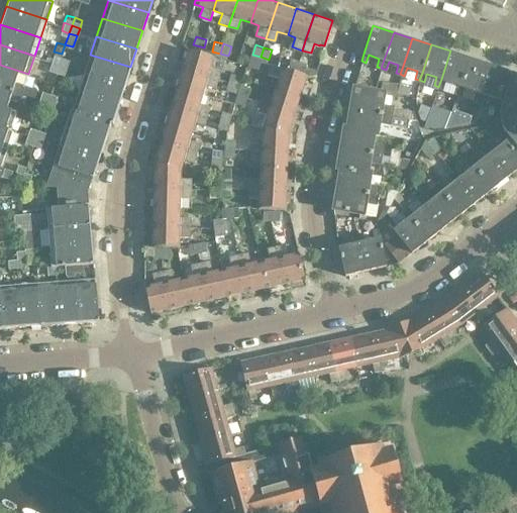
[(188,48),(183,67),(218,77),(221,68),(211,65),(213,55),(193,49),(188,48)]
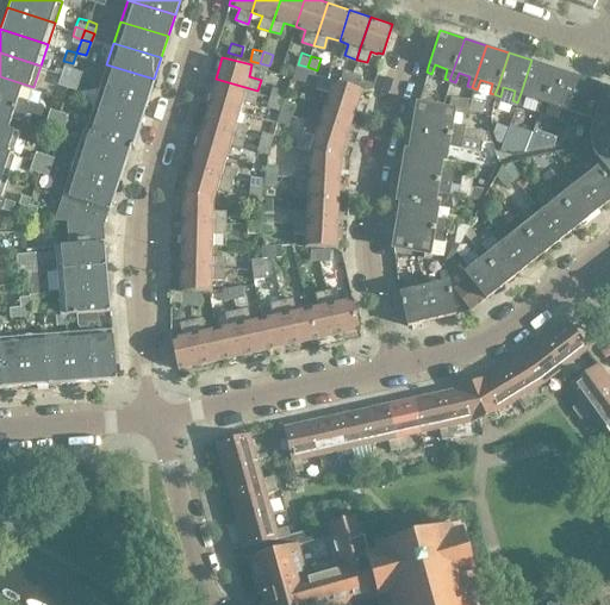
[(531,60),(521,93),(517,103),(523,104),(527,94),(539,99),(535,107),(540,110),(543,100),(554,68),(531,60)]
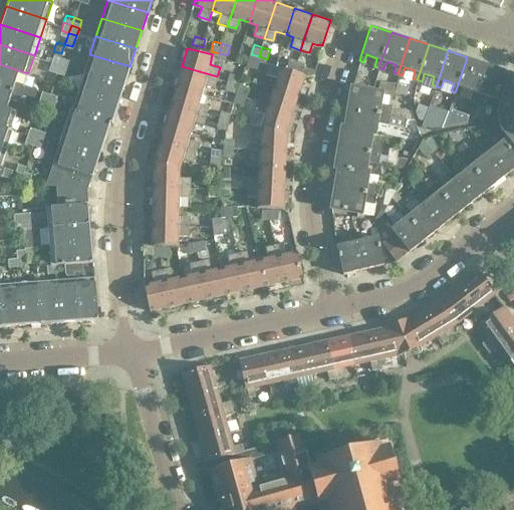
[(61,54),(54,51),(51,59),(59,61),(61,54)]
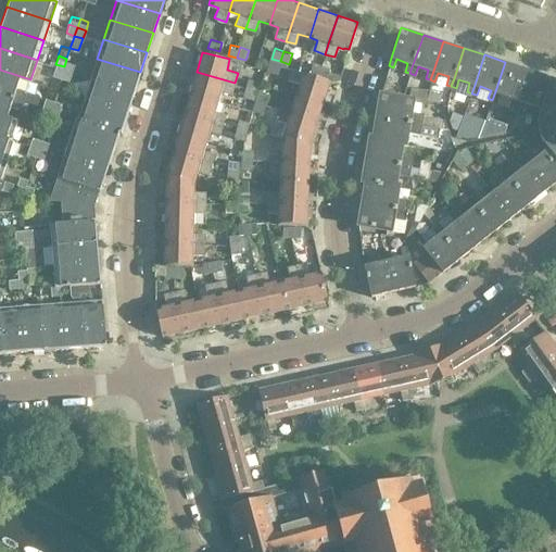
[(75,61),(66,59),(64,66),(72,70),(75,61)]
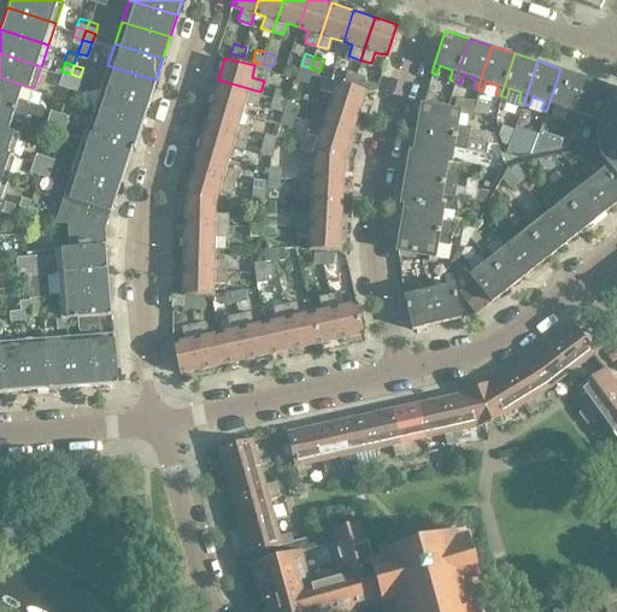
[(107,65),(100,87),(148,101),(156,80),(107,65)]
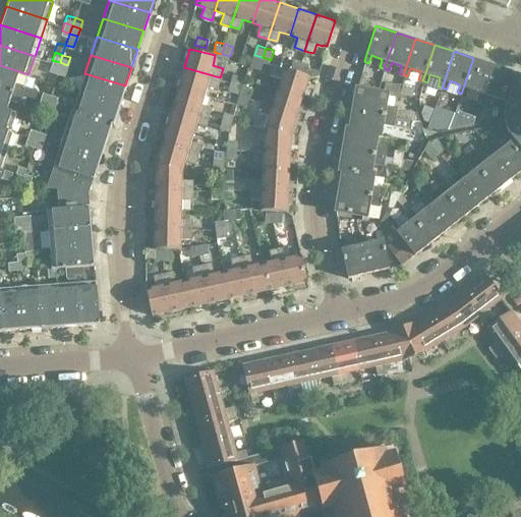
[(265,59),(254,56),(251,64),(263,68),(265,59)]
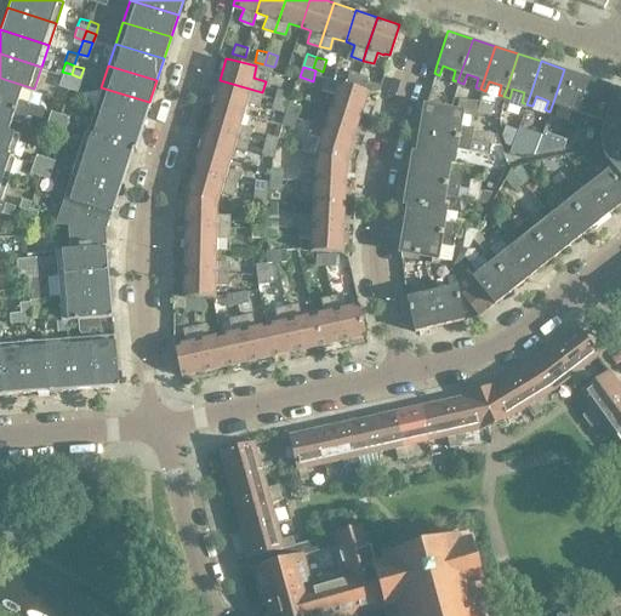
[(564,69),(553,102),(550,112),(556,114),(558,104),(571,108),(568,118),(573,119),(576,110),(587,77),(564,69)]
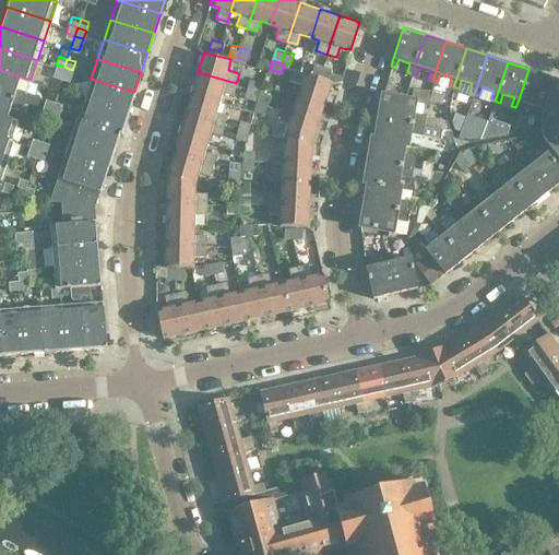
[(317,69),(316,75),(326,79),(330,68),(319,63),(317,69)]
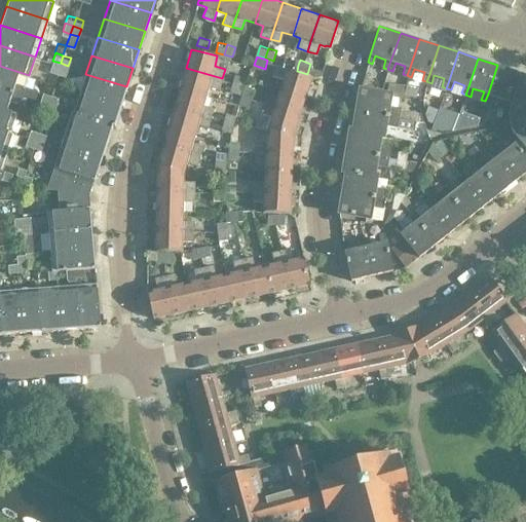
[(61,63),(52,61),(50,68),(58,71),(61,63)]
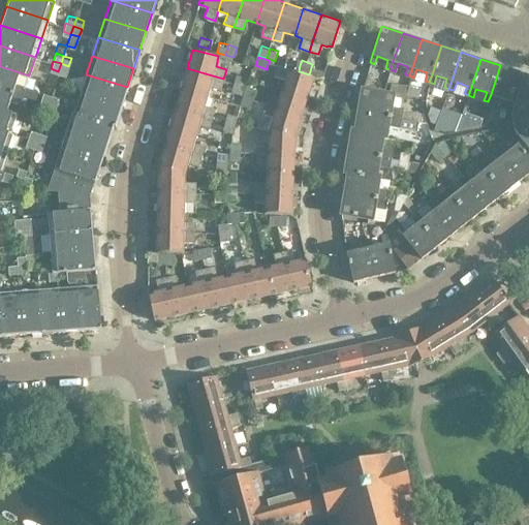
[(68,66),(61,63),(58,71),(66,74),(68,66)]
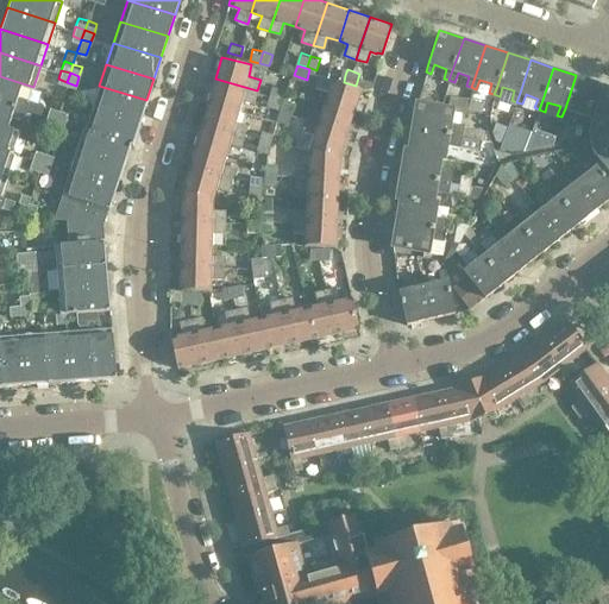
[(327,89),(324,100),(353,109),(360,88),(356,86),(344,82),(338,80),(319,74),(315,85),(327,89)]
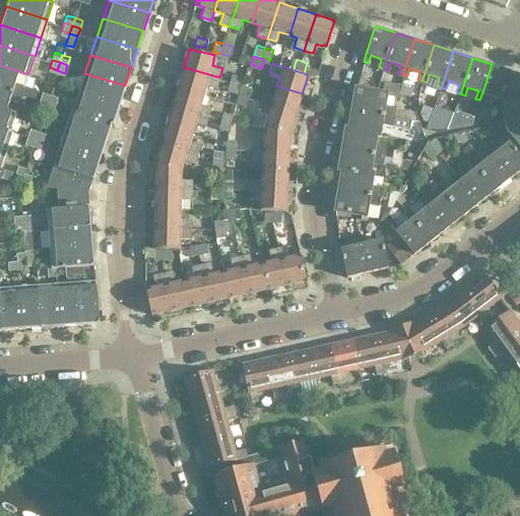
[(492,64),(482,92),(479,100),(484,102),(488,93),(497,97),(494,104),(499,106),(501,99),(502,99),(510,74),(511,70),(492,64)]
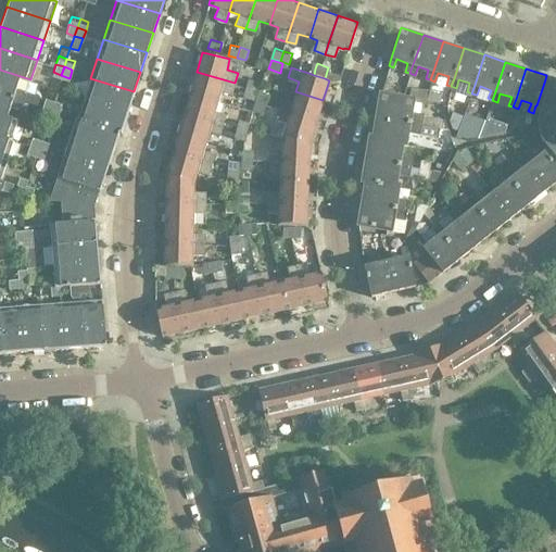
[(16,86),(20,76),(0,70),(0,91),(23,99),(26,89),(16,86)]
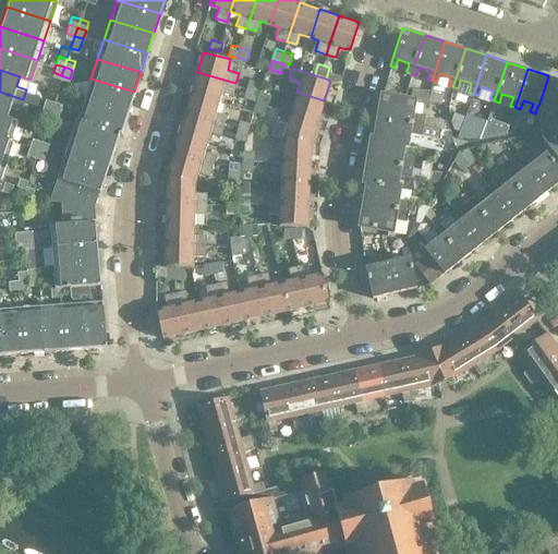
[(197,72),(191,92),(219,100),(221,91),(232,93),(235,83),(197,72)]
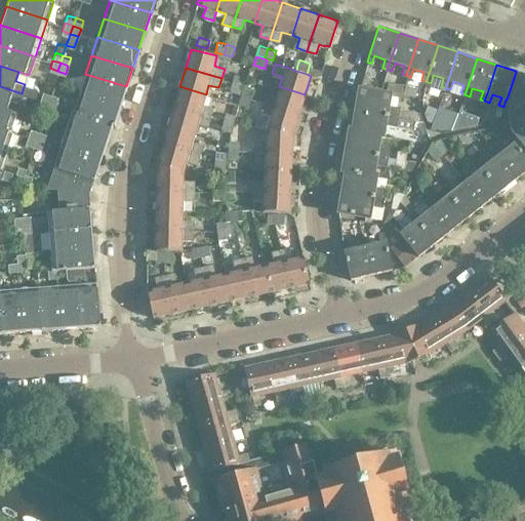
[(507,111),(509,126),(510,128),(524,148),(524,74),(519,72),(507,111)]
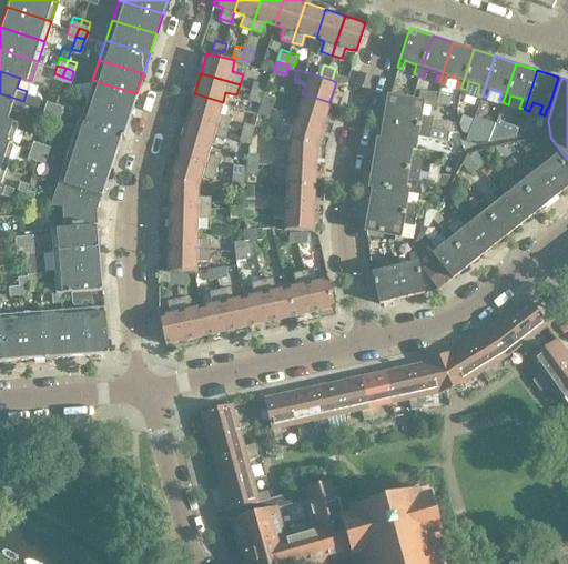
[(266,81),(255,79),(253,88),(264,90),(266,81)]
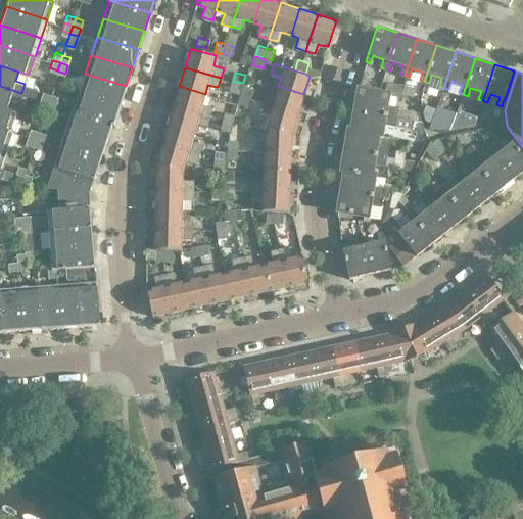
[(85,74),(79,92),(120,104),(126,86),(85,74)]
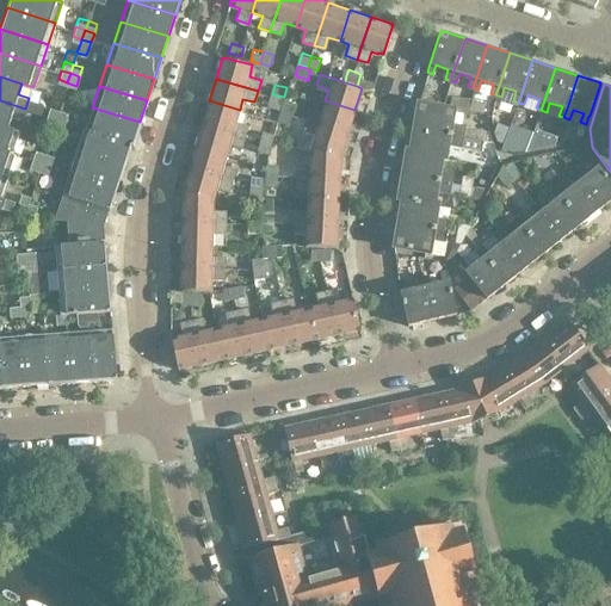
[(467,106),(468,94),(449,92),(448,104),(467,106)]
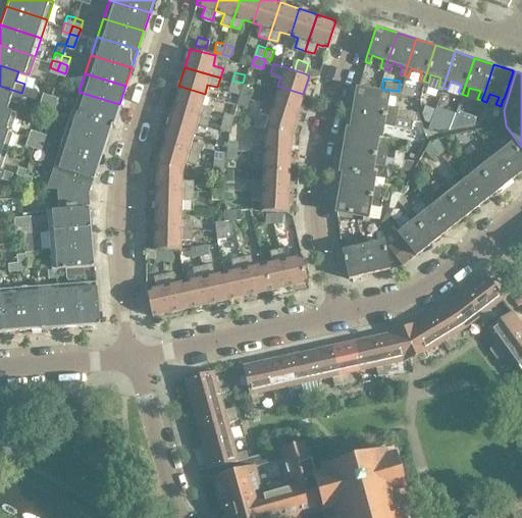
[(243,83),(232,81),(230,89),(241,92),(243,83)]
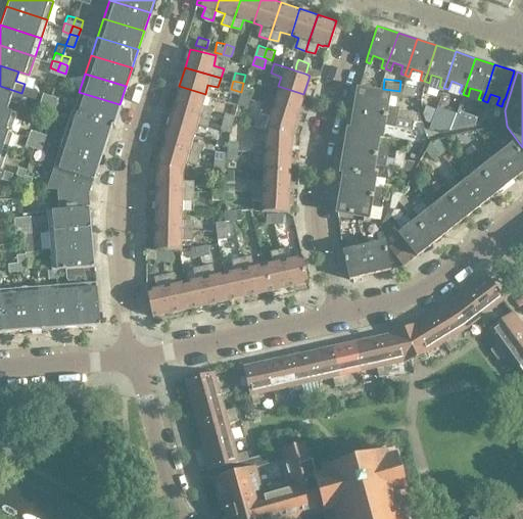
[(414,84),(401,83),(399,91),(412,93),(414,84)]
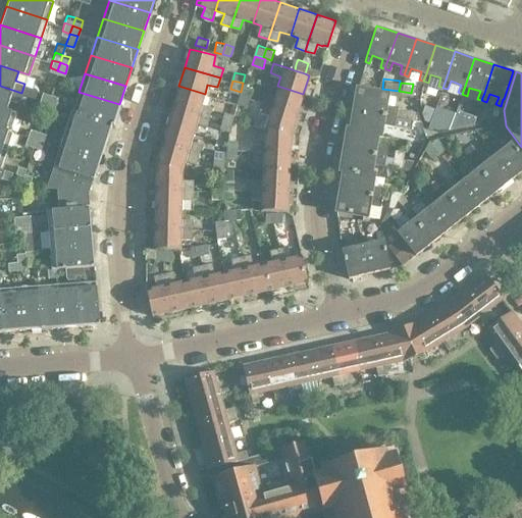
[(37,88),(24,84),(21,93),(33,96),(35,97),(37,88)]
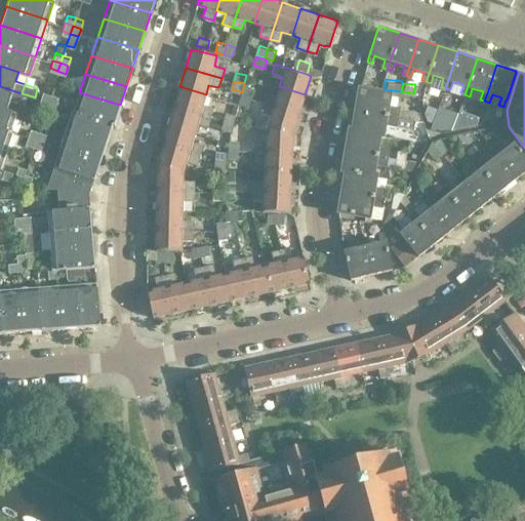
[(255,88),(245,85),(242,93),(252,96),(255,88)]
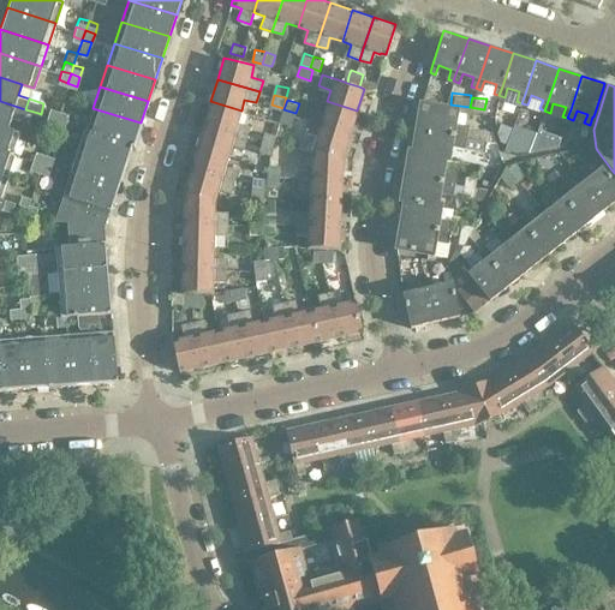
[(23,119),(25,109),(0,101),(0,125),(7,127),(12,115),(23,119)]
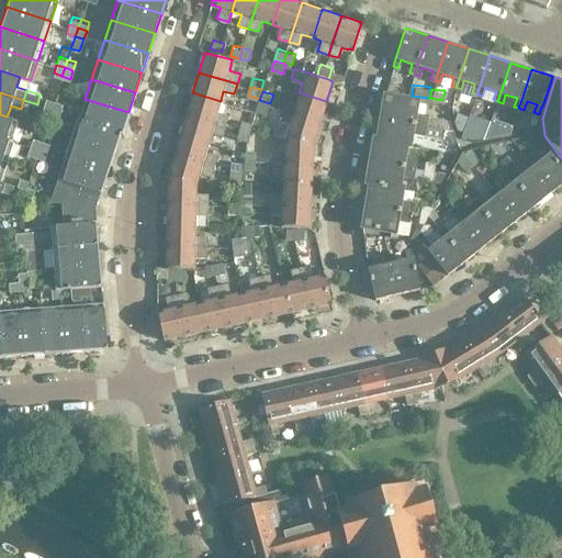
[(221,101),(192,92),(187,112),(225,124),(228,114),(217,111),(221,101)]
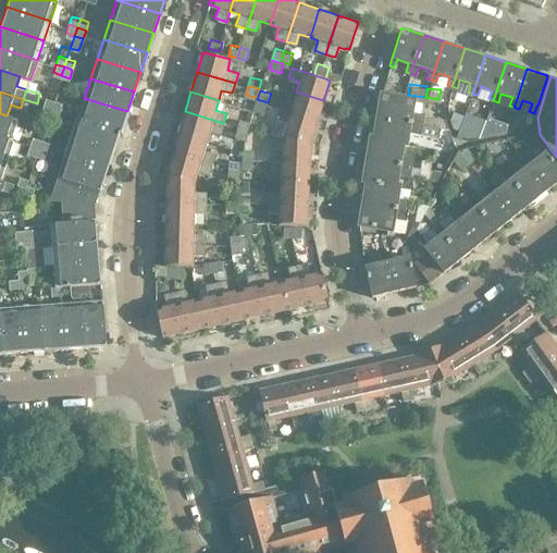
[(282,97),(279,108),(317,120),(323,100),(296,91),(293,100),(282,97)]
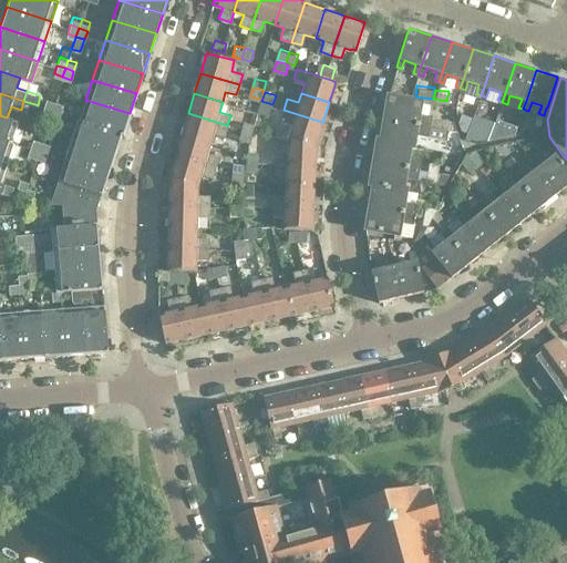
[(431,114),(421,113),(423,99),(393,93),(393,96),(387,95),(382,118),(430,125),(431,114)]
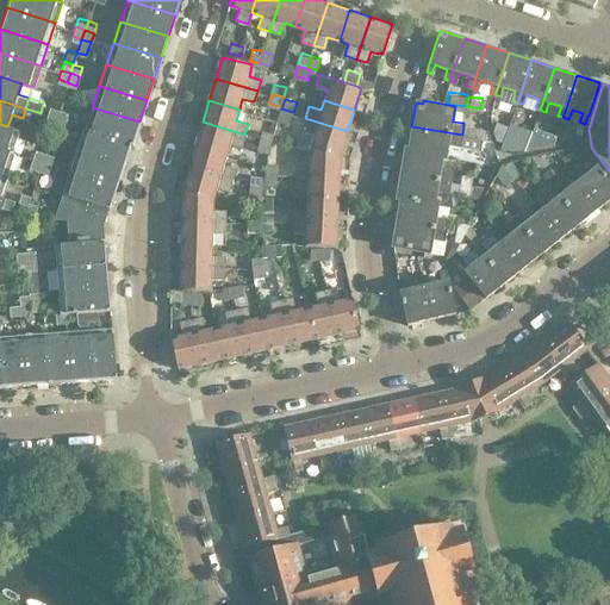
[(60,107),(50,104),(48,113),(56,117),(60,107)]
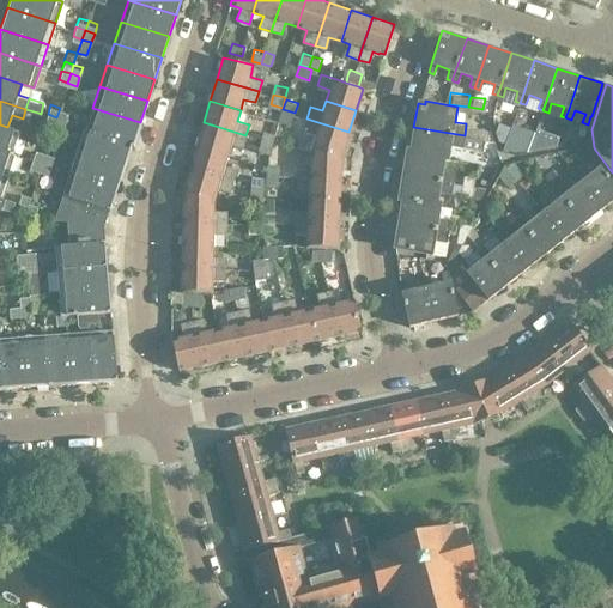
[(68,111),(60,108),(56,117),(66,120),(68,111)]
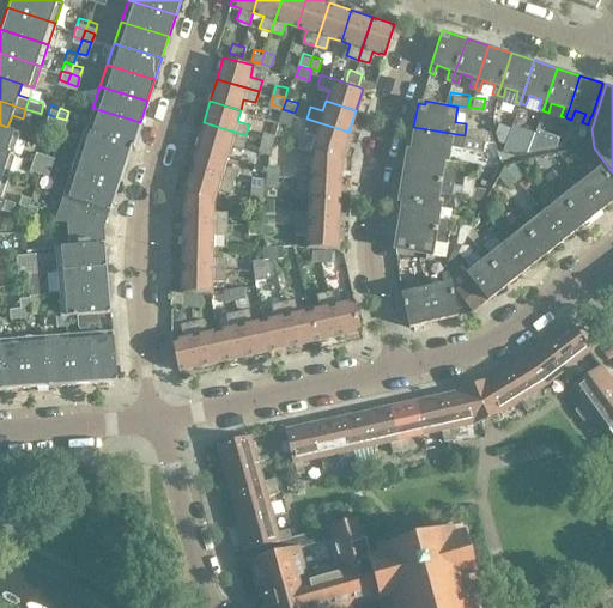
[(84,128),(134,144),(140,122),(92,108),(86,128),(84,128)]
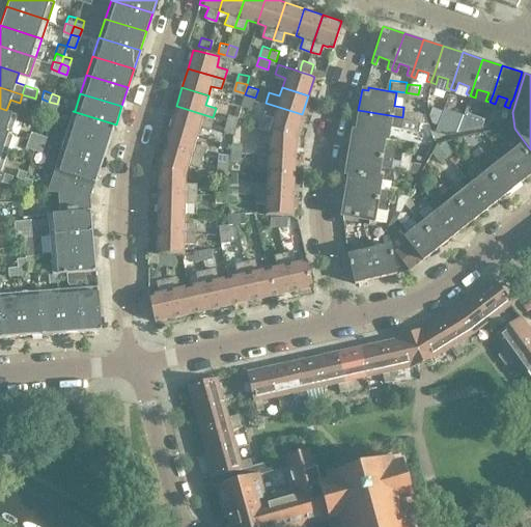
[(255,98),(245,94),(243,103),(253,106),(255,98)]
